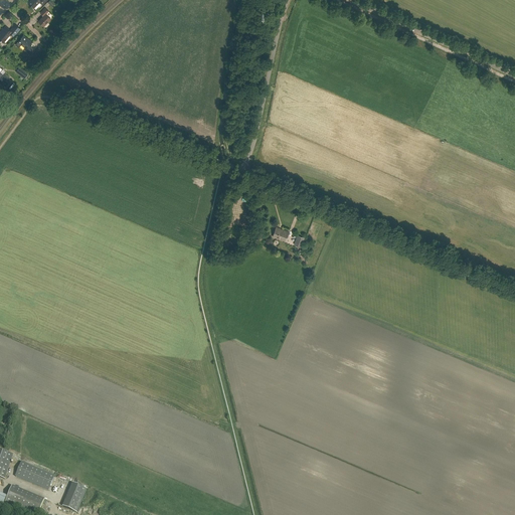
[(48,11),(45,8),(41,13),(43,16),(38,21),(43,26),(50,18),(45,14),(48,11)]
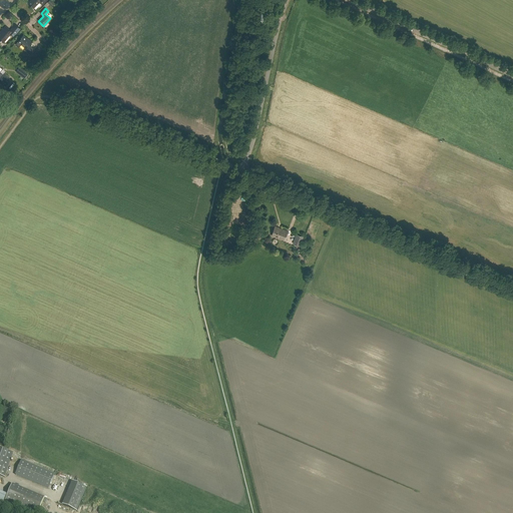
[(20,28),(14,23),(12,26),(13,27),(10,30),(6,26),(2,31),(3,31),(0,34),(0,39),(3,42),(10,33),(14,36),(20,28)]
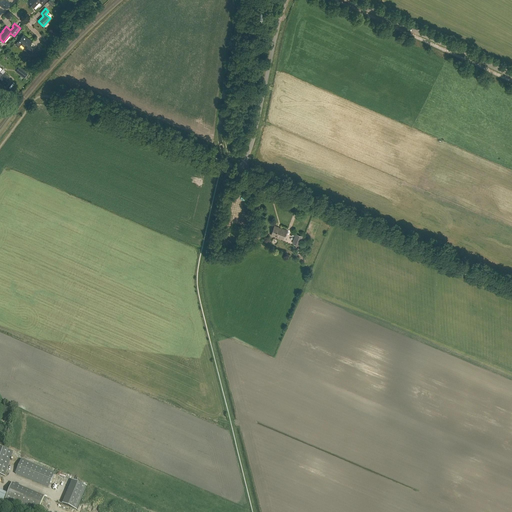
[(28,39),(23,35),(20,38),(21,39),(15,45),(18,47),(19,47),(21,44),(25,47),(24,49),(31,55),(35,49),(30,45),(32,42),(29,38),(28,39)]
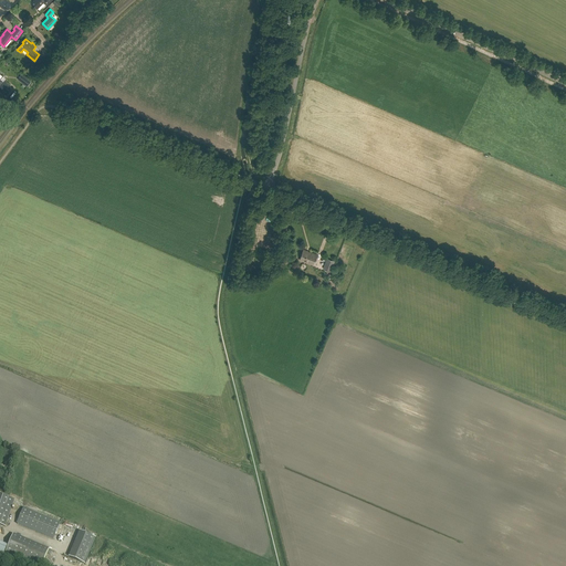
[(3,82),(0,80),(0,92),(6,96),(11,88),(9,86),(10,84),(4,80),(3,82)]
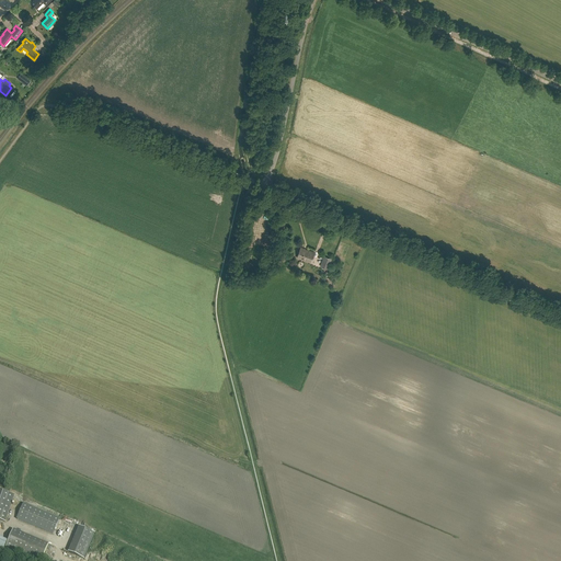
[(315,253),(300,248),(297,256),(304,260),(304,259),(307,260),(306,261),(311,263),(315,253)]
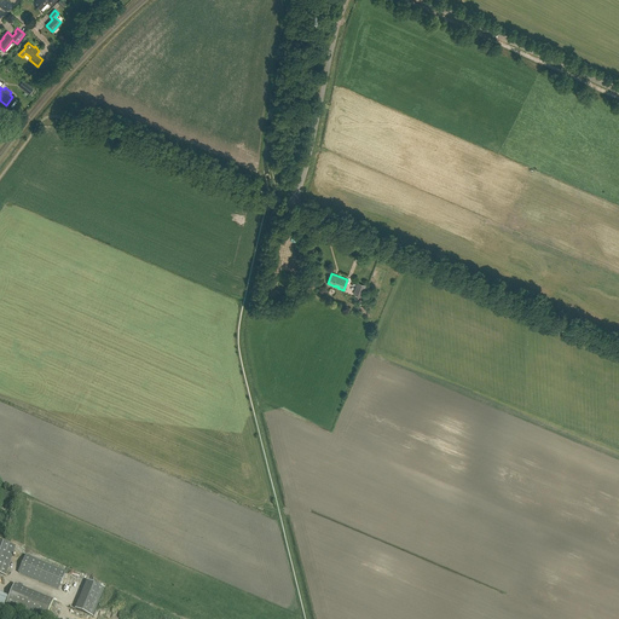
[(365,287),(357,283),(353,294),(362,298),(365,287)]
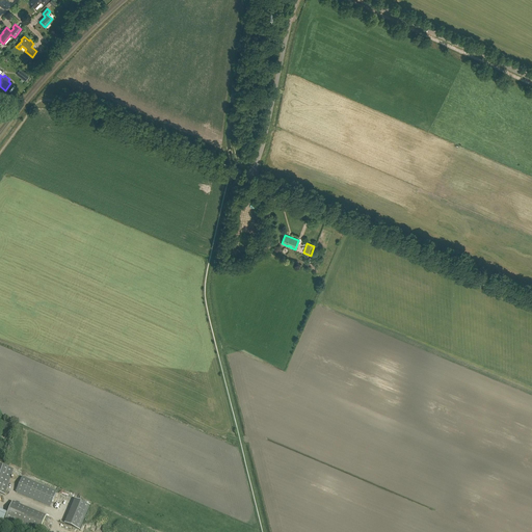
[(0,493),(3,494),(11,469),(0,464),(0,493)]
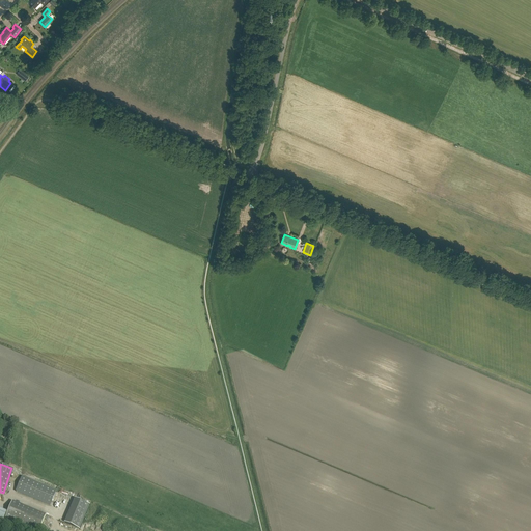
[(22,476),(16,492),(50,506),(56,491),(22,476)]
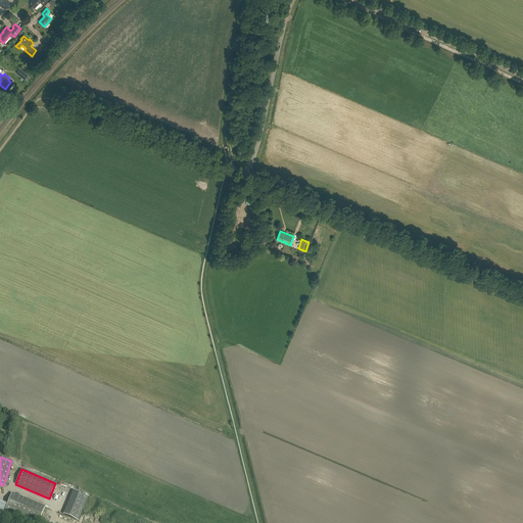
[(89,497),(74,490),(63,515),(79,521),(89,497)]
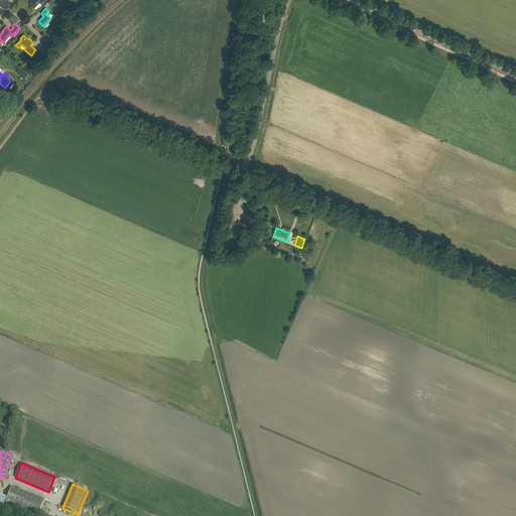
[(9,494),(5,504),(34,515),(37,515),(44,500),(12,487),(9,494)]
